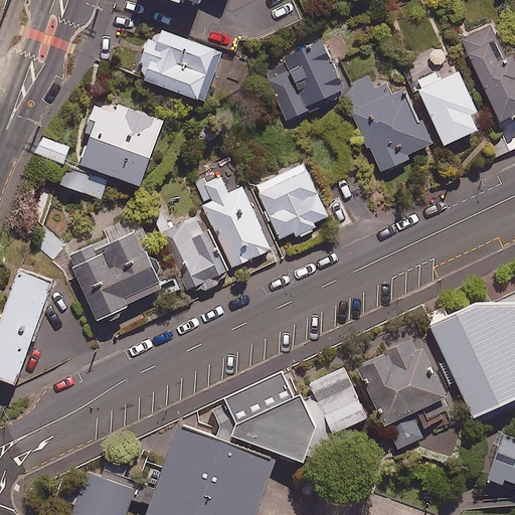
[(502,122),(512,117),(514,120),(514,119),(514,57),(510,48),(504,51),(492,25),(463,39),(502,122)]
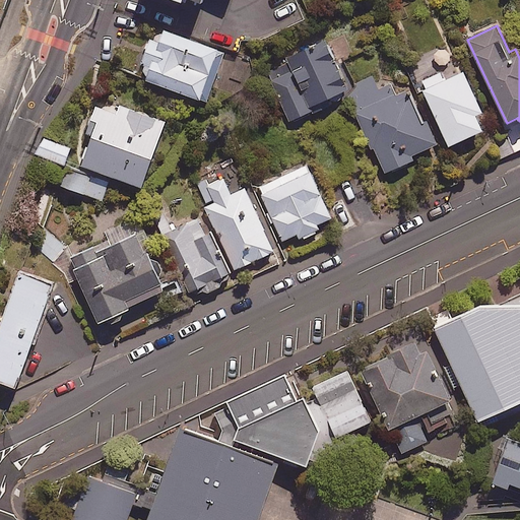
[(225,52),(161,29),(156,43),(149,41),(137,76),(207,102),(225,52)]
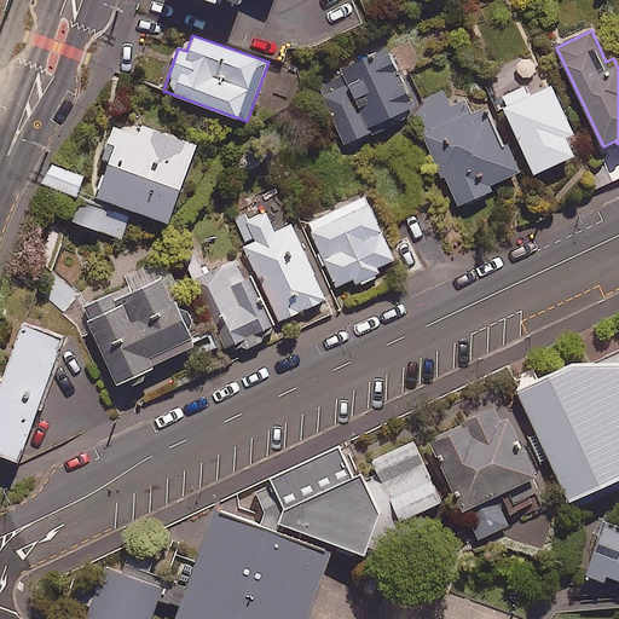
[(408,105),(411,104),(387,47),(341,68),(348,84),(324,94),(346,145),(412,116),(408,105)]
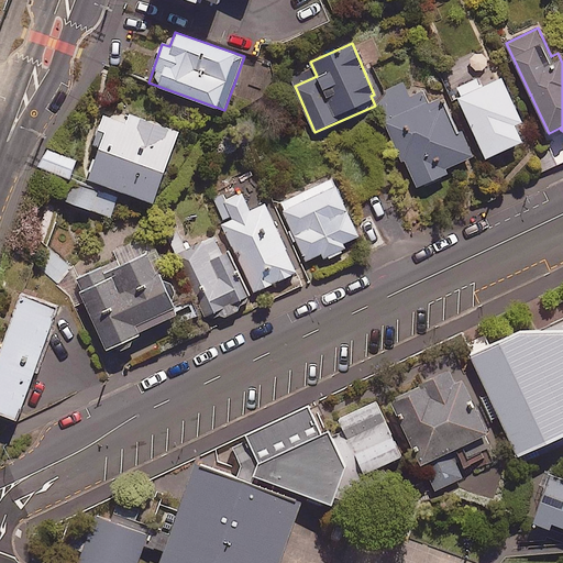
[(522,121),(501,78),(460,99),(488,157),(523,141),(515,124),(522,121)]
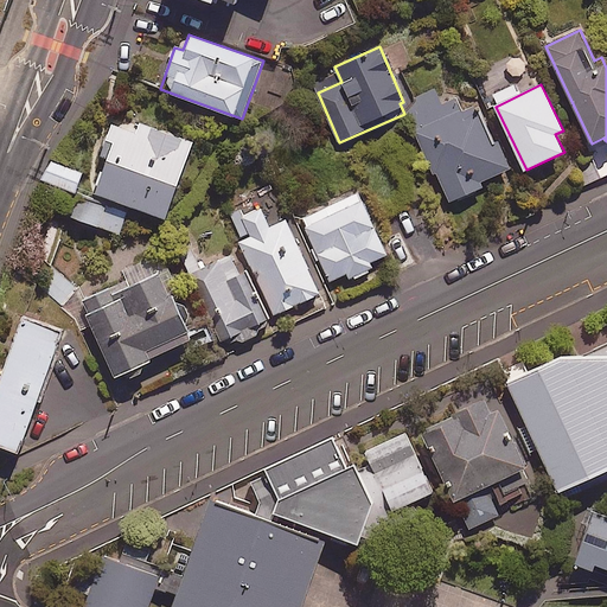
[(443,106),(436,90),(404,107),(451,202),(484,186),(481,181),(508,170),(477,106),(462,113),(457,100),(443,106)]
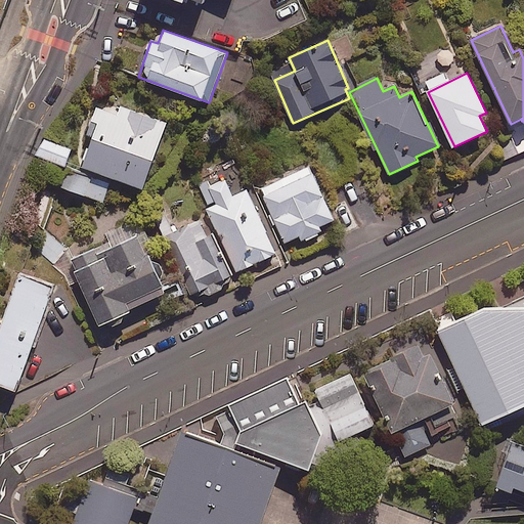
[(84,160),(87,161),(85,168),(147,190),(171,125),(122,107),(119,115),(97,107),(88,135),(95,137),(91,148),(88,147),(84,160)]
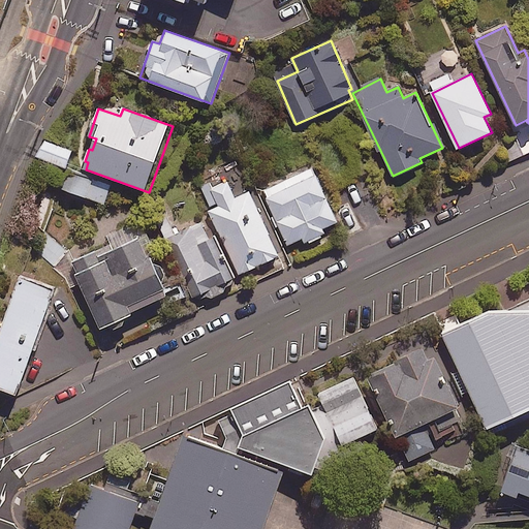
[(74,153),(45,142),(39,157),(68,168),(74,153)]
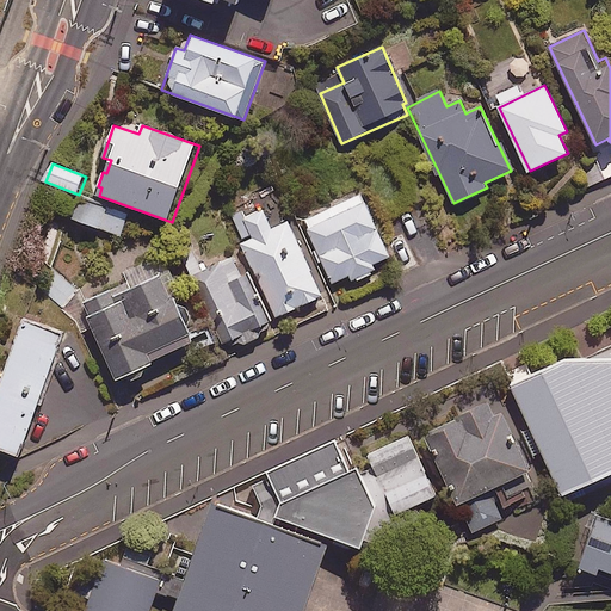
[(356,283),(380,271),(376,264),(392,258),(362,193),(304,220),(334,284),(352,276),(356,283)]
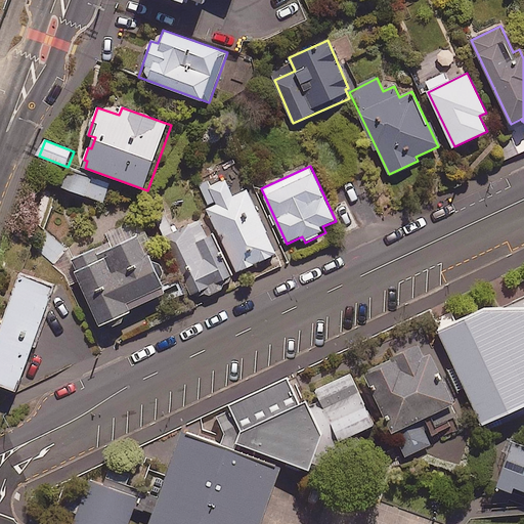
[(110,184),(73,173),(67,190),(103,202),(110,184)]
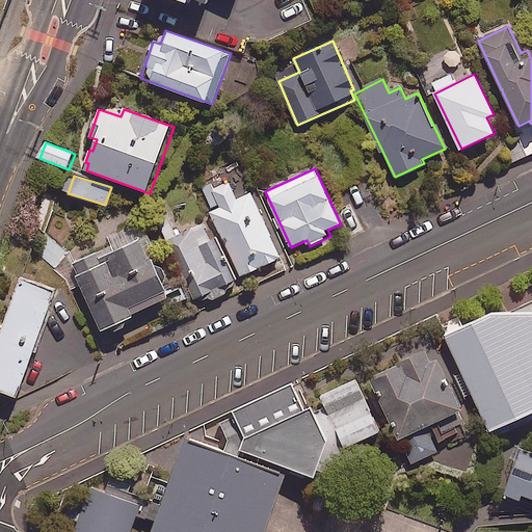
[(212,183),(203,187),(242,276),(283,259),(253,193),(238,201),(230,181),(214,188),(212,183)]
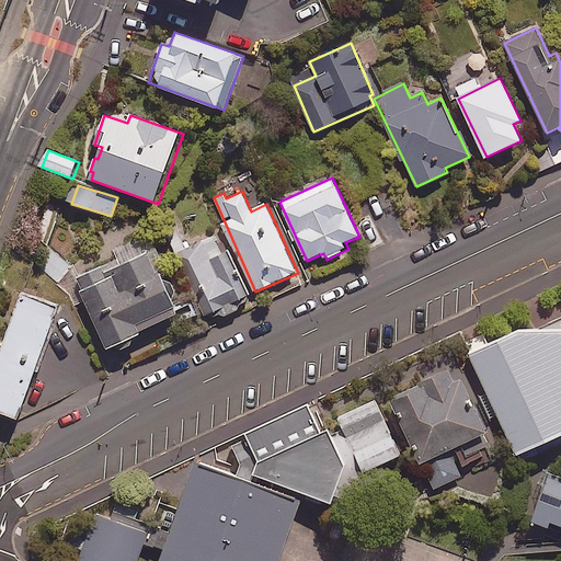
[(80,302),(86,299),(111,353),(145,336),(142,333),(182,315),(145,236),(114,250),(118,260),(70,283),(80,302)]
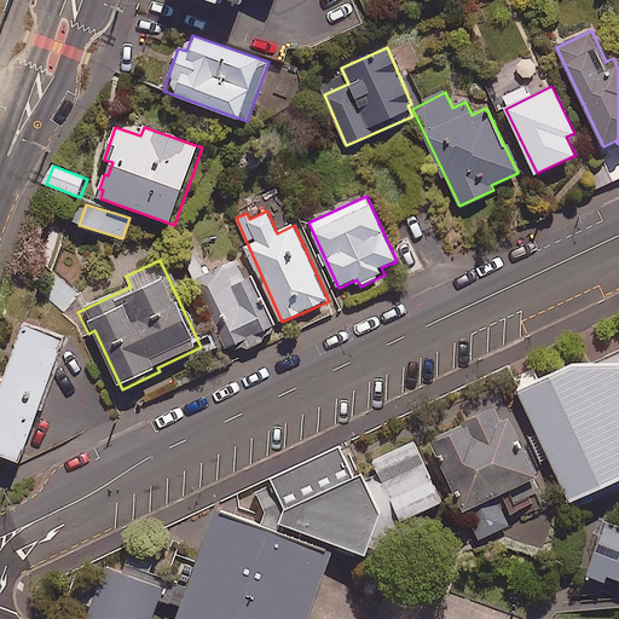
[(212,313),(227,350),(242,343),(244,351),(264,342),(262,339),(276,333),(253,278),(246,281),(237,262),(201,278),(215,312),(212,313)]
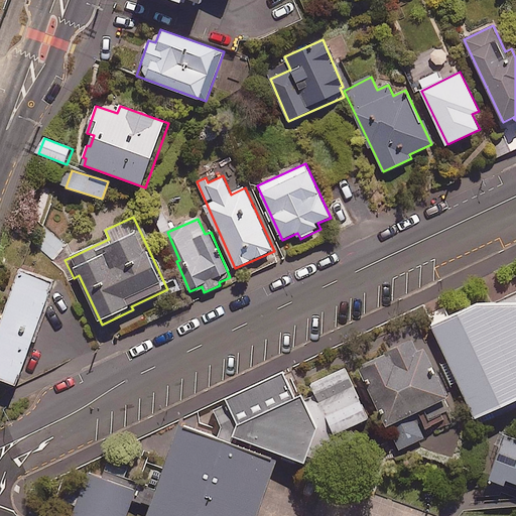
[(56,285),(22,272),(0,332),(0,379),(19,387),(56,285)]
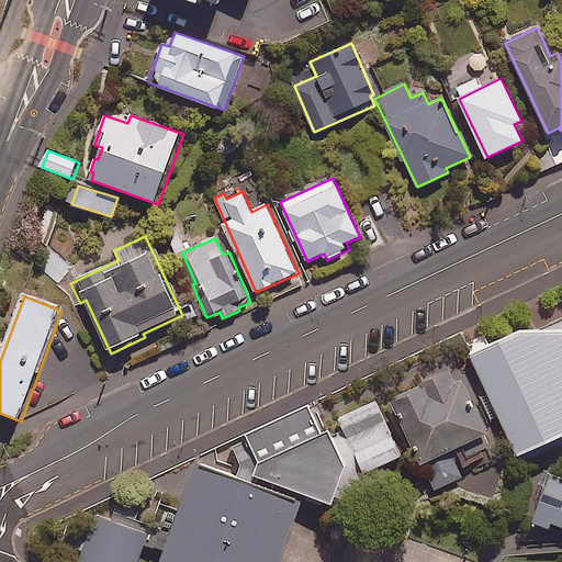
[(561,323),(532,323),(485,346),(539,457),(561,446),(561,323)]
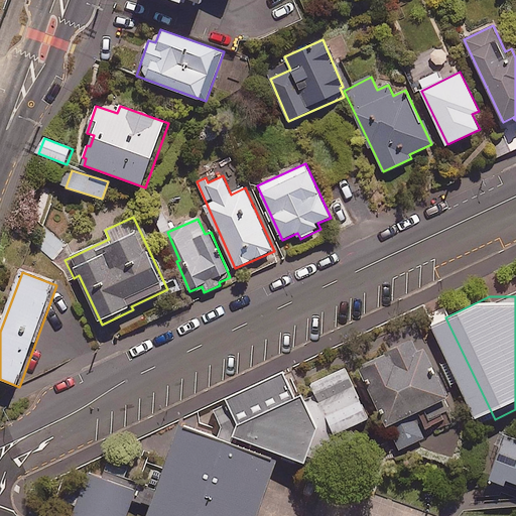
[(250,437),(312,454),(394,418),(414,460),(447,442),(444,435),(482,418),(440,336),(317,395),(305,372),(234,408),(241,425),(250,437)]
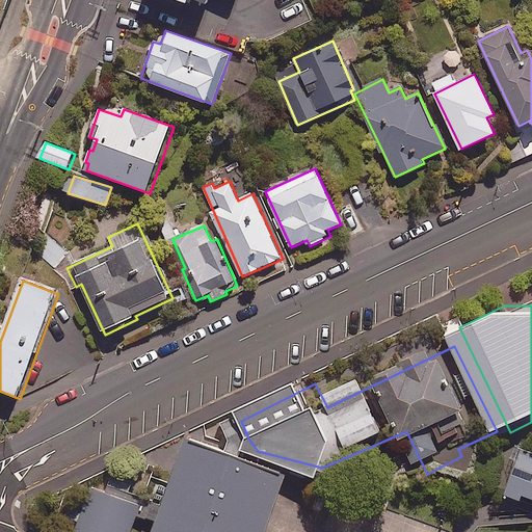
[(269,531),(292,467),(194,433),(160,531),(269,531)]
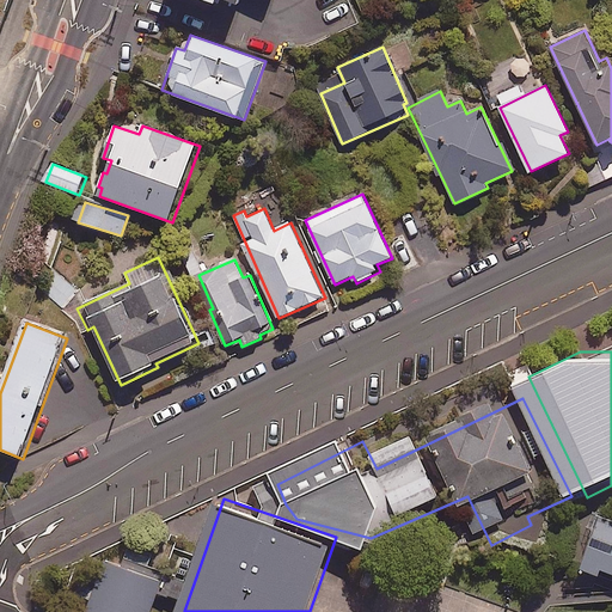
[(611,499),(593,556),(611,562),(611,499)]
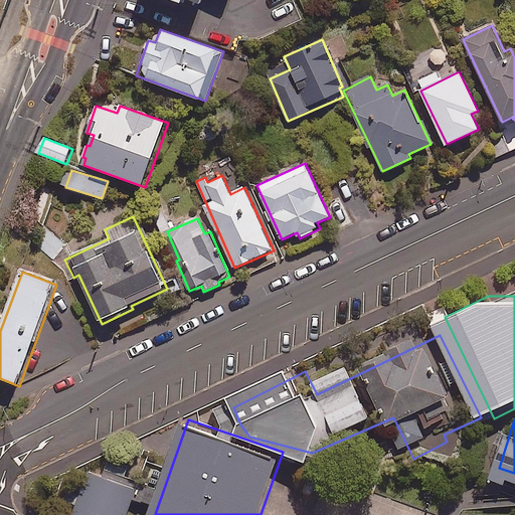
[(141,514),(155,475),(106,458),(90,506),(115,514),(141,514)]
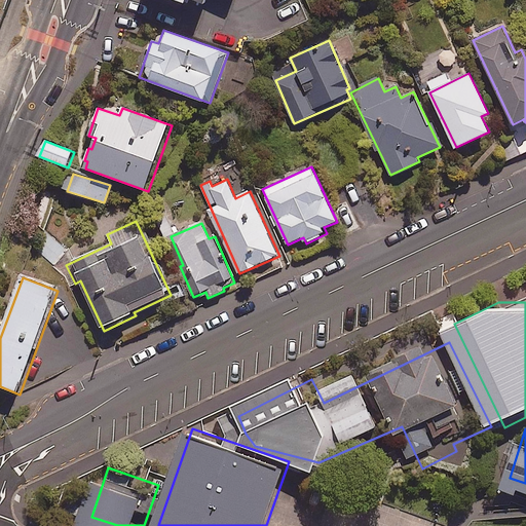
All buildings are outlined.
